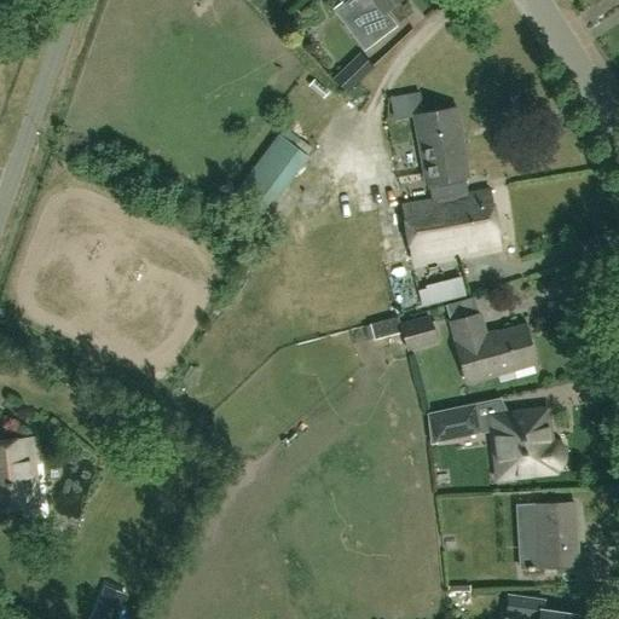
[(339,0),(341,3),(343,0),(358,0),(360,4),(360,5),(362,6),(353,12),(366,29),(371,25),(380,36),(393,27),(382,12),(398,0),(339,0)]
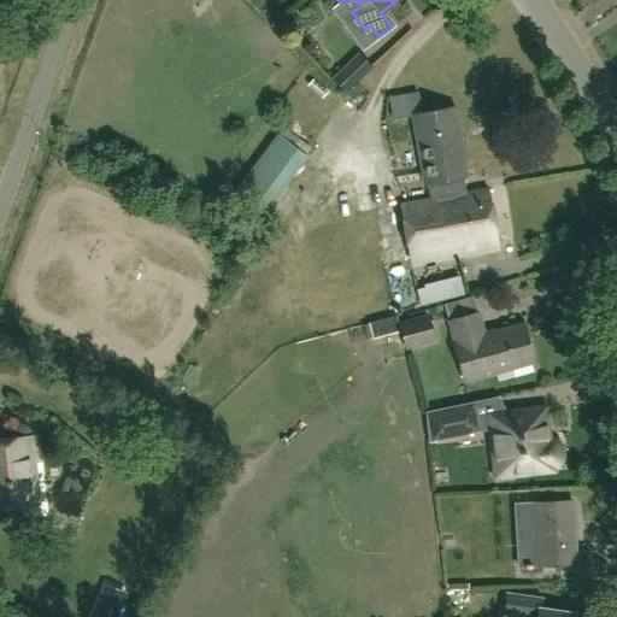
[(358,52),(339,72),(331,78),(344,92),(345,93),(352,87),(372,66),(358,52)]
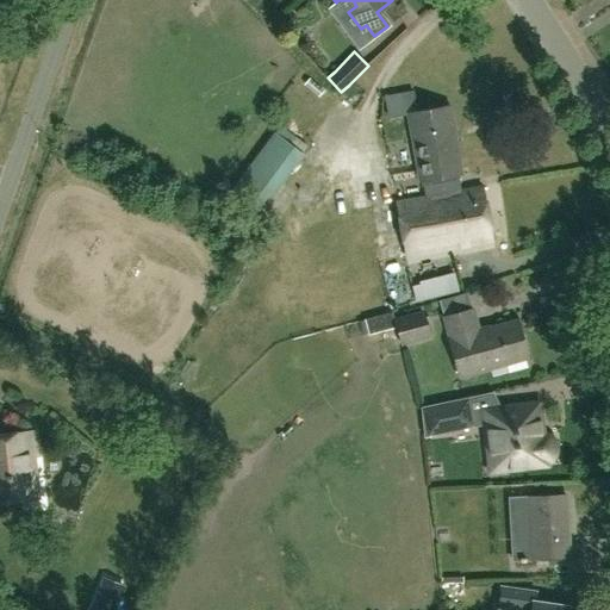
[(424,197),(459,191),(456,175),(461,174),(455,139),(453,141),(447,107),(408,114),(419,181),(422,182),(424,197)]
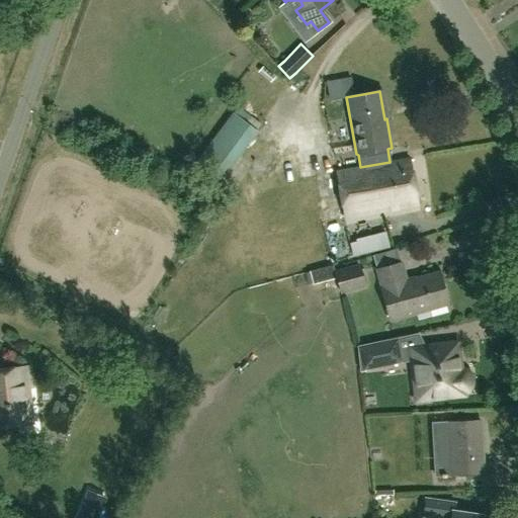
[(233,114),(195,163),(220,182),(256,132),(233,114)]
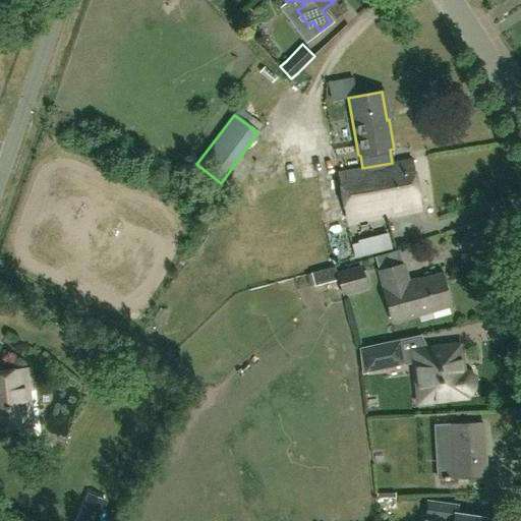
[(345,218),(420,205),(412,159),(392,163),(362,168),(337,172),(345,218)]
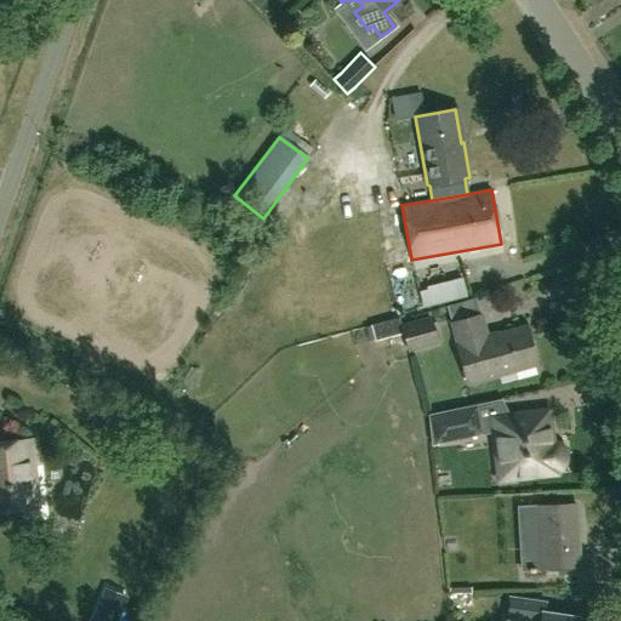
[(399,317),(370,324),(371,326),(375,340),(375,341),(403,332),(408,352),(438,343),(431,315),(400,324),(399,317)]
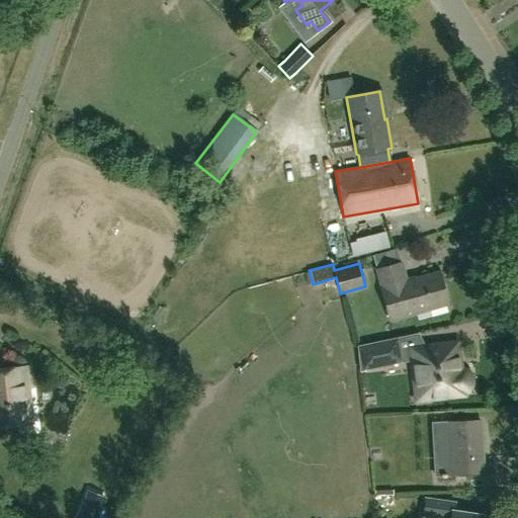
[(390,319),(447,304),(438,272),(406,281),(401,263),(375,270),(390,319)]
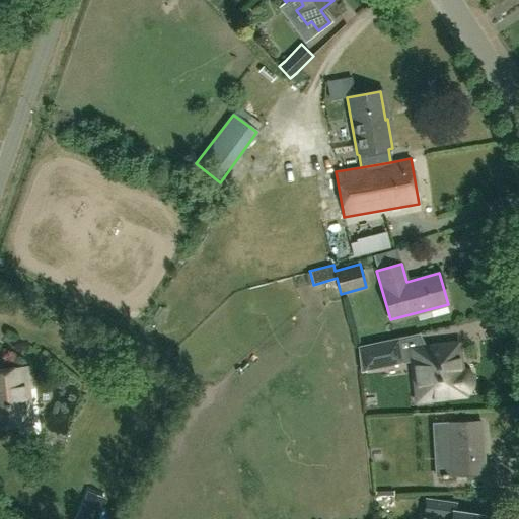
[(402,362),(397,339),(358,347),(361,371),(402,362)]
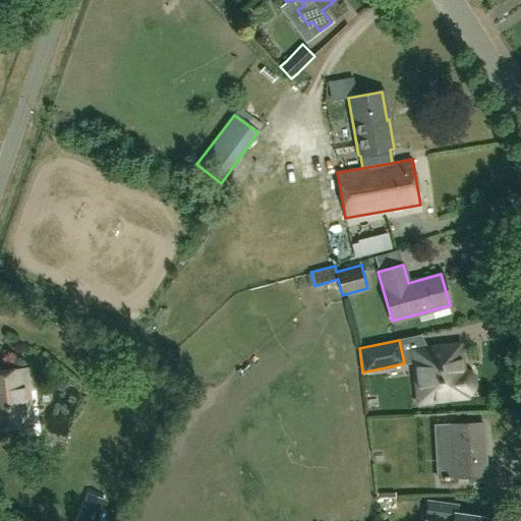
[(427,348),(411,350),(413,366),(415,380),(417,403),(431,401),(466,397),(466,395),(471,393),(471,392),(473,389),(474,385),(473,380),(472,375),(468,372),(463,371),(461,371),(459,360),(462,360),(460,344),(427,348)]
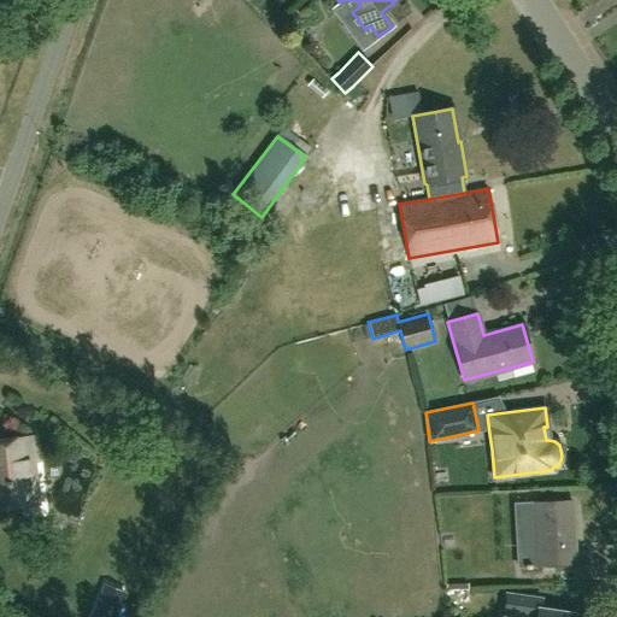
[(27,460),(35,460),(33,436),(0,440),(0,506),(30,504),(27,460)]
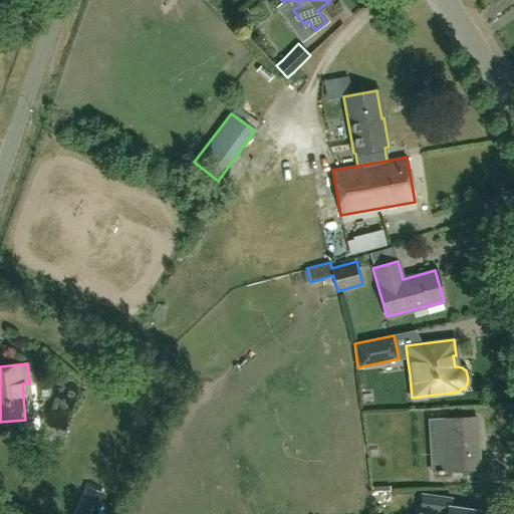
[(476,417),(427,420),(427,432),(430,472),(452,471),(467,470),(472,470),(479,470),(478,456),(476,417)]
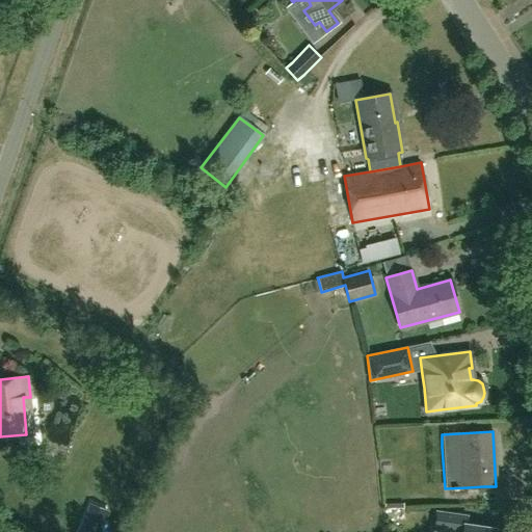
[(89,502),(83,519),(78,531),(100,531),(103,526),(109,509),(89,502)]
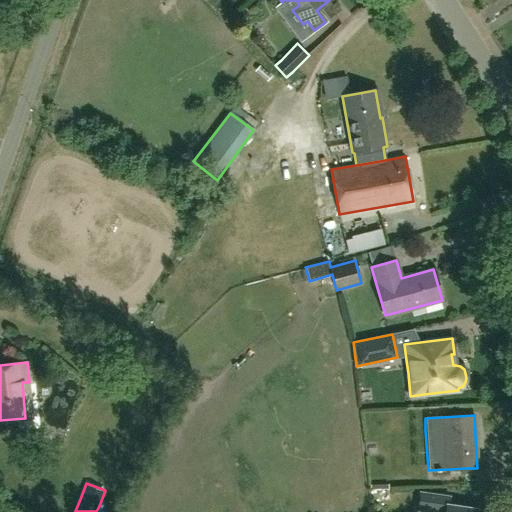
[(475,511),(476,508),(447,504),(448,497),(420,493),(417,510),(432,511),(475,511)]
